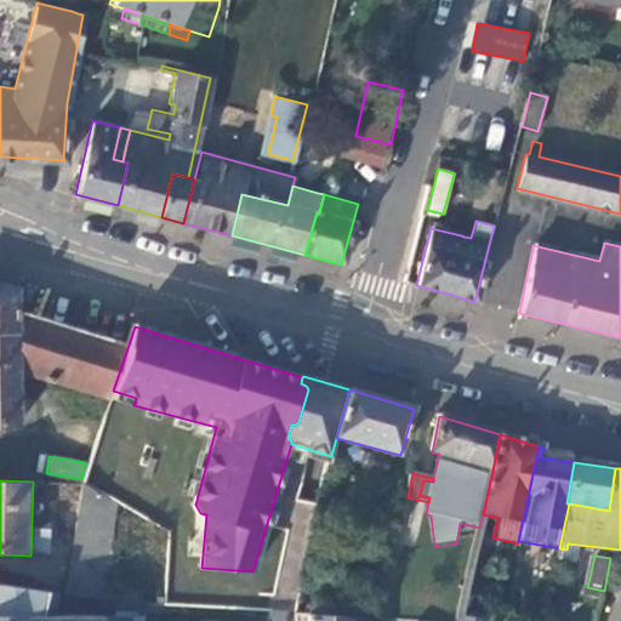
[(0,587),(0,620),(102,620),(47,620),(56,593),(0,587)]
